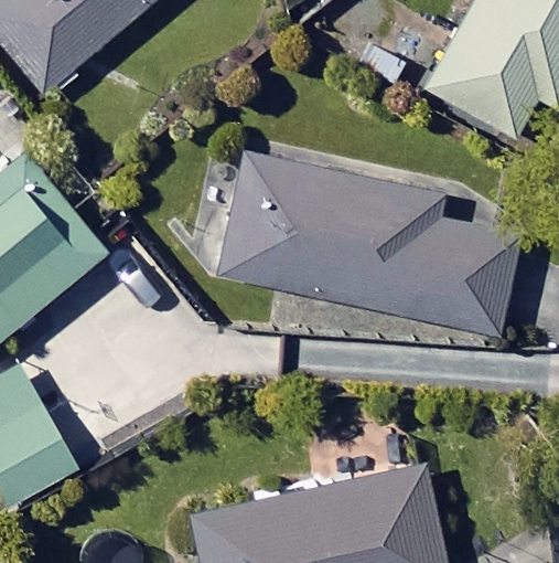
[(152,0),(0,0),(0,42),(41,92),(152,0)]
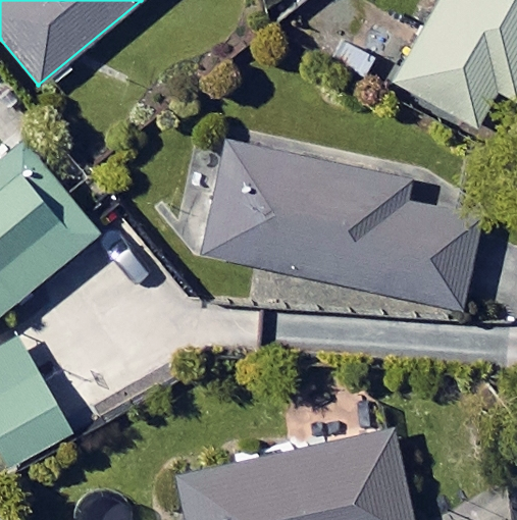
[(516,95),(516,0),(441,0),(395,84),(494,139),(516,95)]
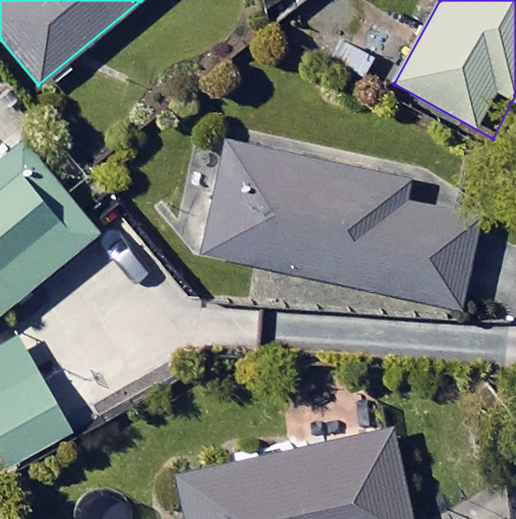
[(489,196),(220,138),(195,252),(464,310),(489,196)]
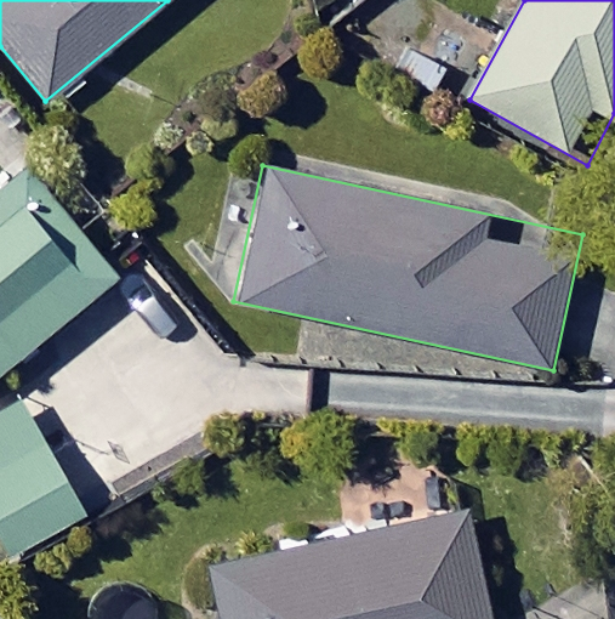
[(0,376),(115,283),(30,176),(0,200),(0,376)]
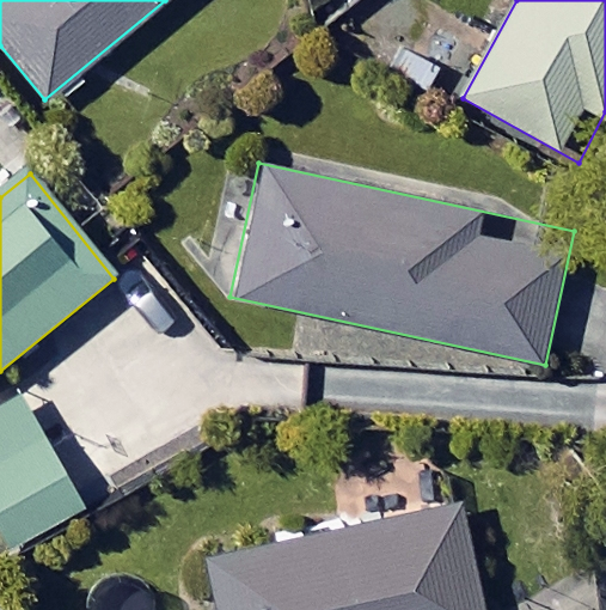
[(87,513),(23,398),(0,412),(0,529),(14,555),(87,513)]
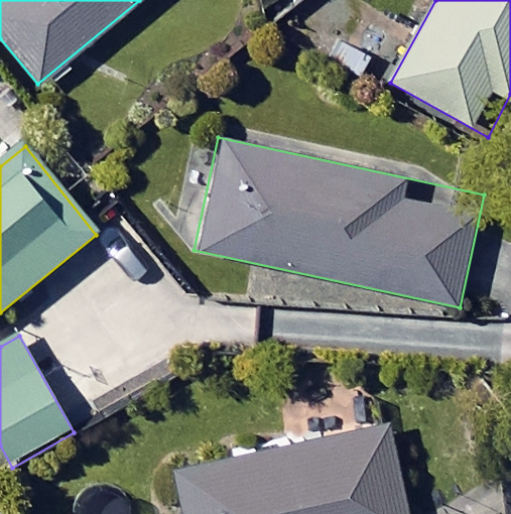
[(404,513),(387,427),(174,472),(183,513),(404,513)]
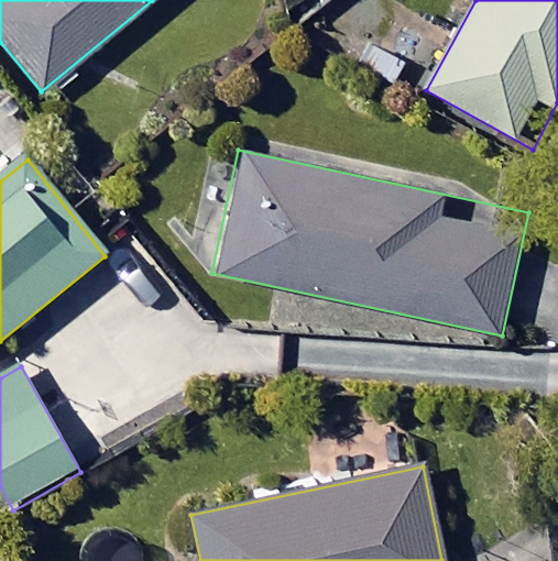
All buildings are outlined.
